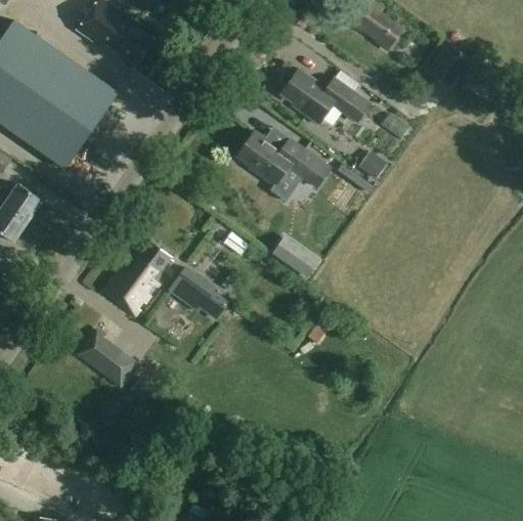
[(136,63),(154,39),(136,27),(138,24),(105,0),(97,0),(77,29),(100,45),(103,41),(136,63)]
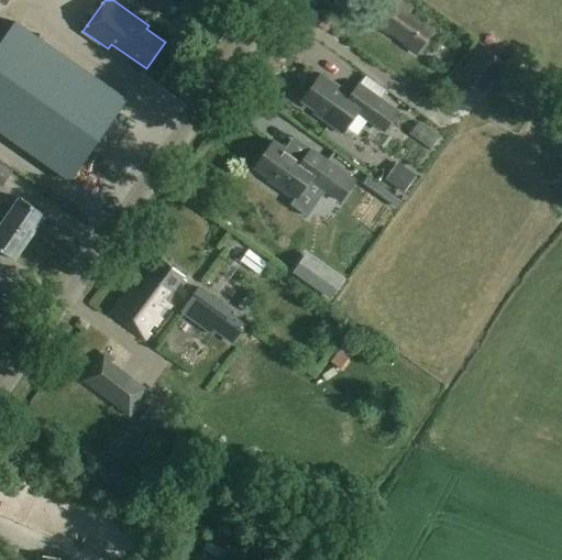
[(416,53),(431,32),(407,14),(410,9),(397,0),(384,0),(370,20),(387,33),(389,31),(404,41),(403,43),(416,53)]
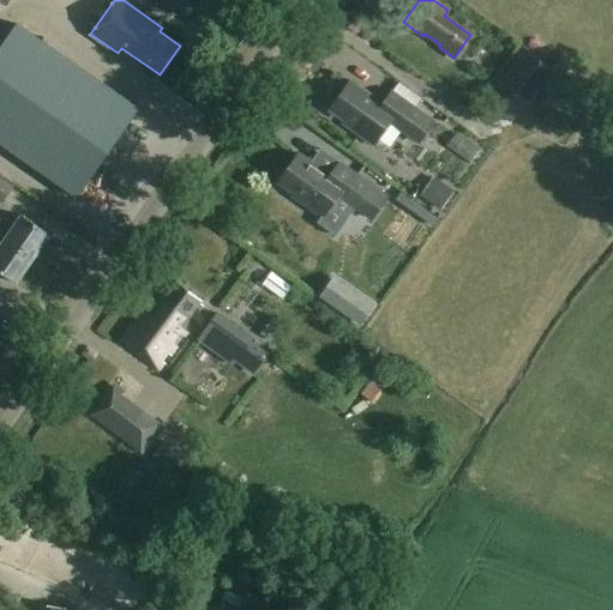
[(0,142),(76,195),(138,107),(18,24),(0,48),(0,142)]
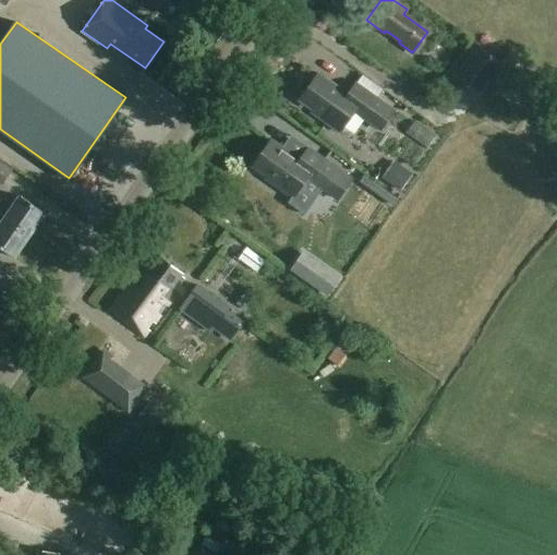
[(456,75),(480,95),(505,62),(481,44),(456,75)]
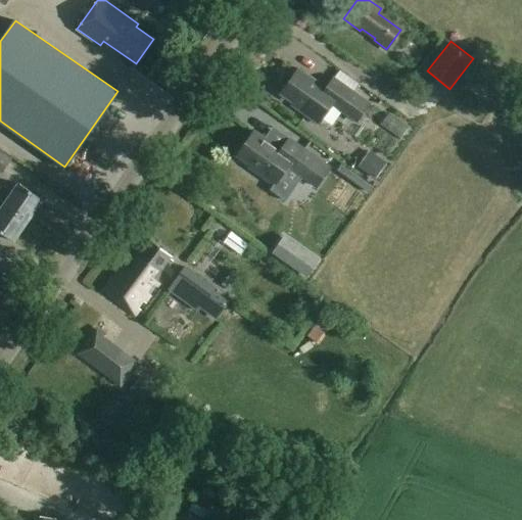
[(361,80),(342,66),(337,74),(357,87),(361,80)]
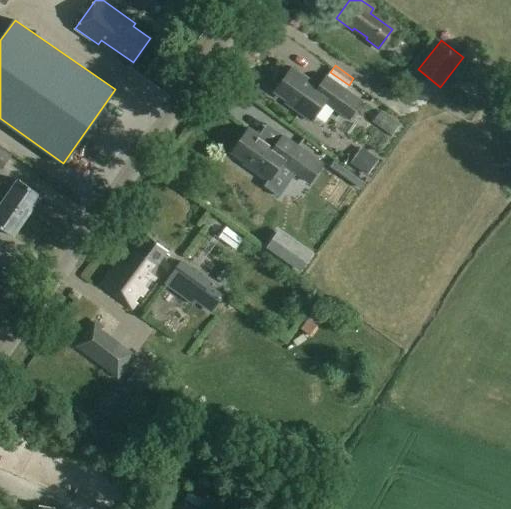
[(350,119),(362,102),(325,76),(318,86),(291,67),(274,91),(286,100),(284,102),(310,120),(324,101),(350,119)]
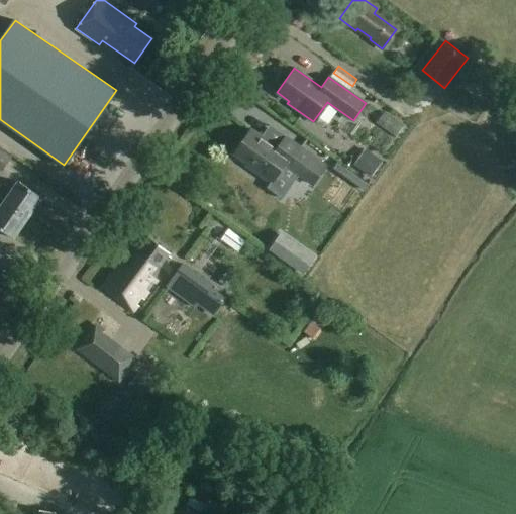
[(247,97),(241,108),(256,116),(263,106),(247,97)]
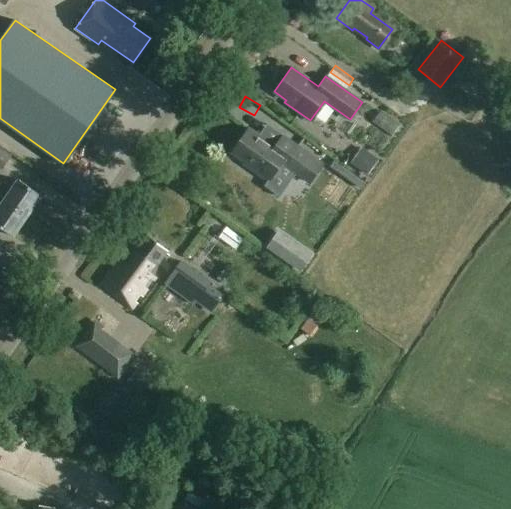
[(377,101),(367,112),(385,128),(395,117),(377,101)]
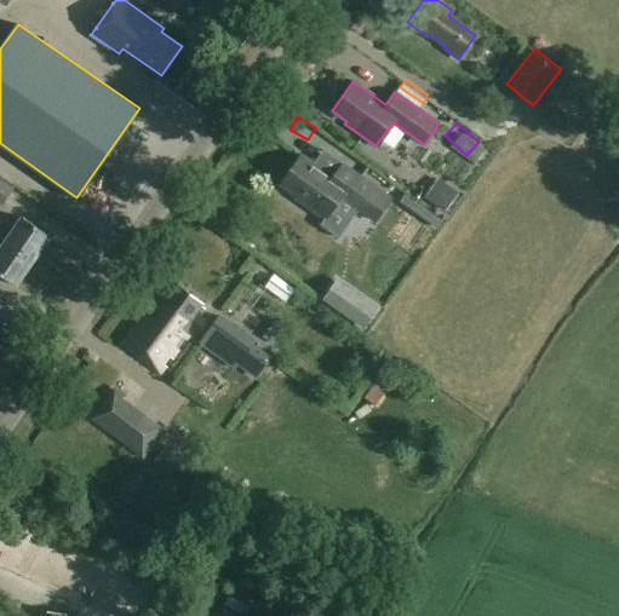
[(339,196),(353,206),(373,220),(389,199),(342,163),(332,177),(301,154),(279,184),(293,195),(292,197),(324,219),(339,196)]
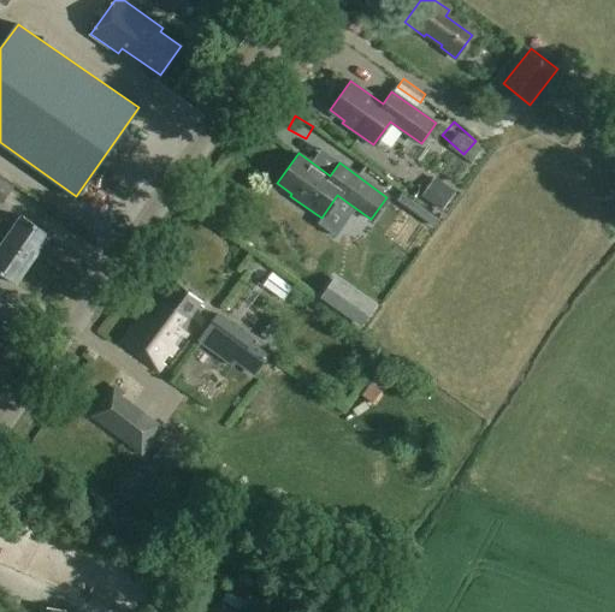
[(0,174),(0,200),(4,203),(16,185),(0,174)]
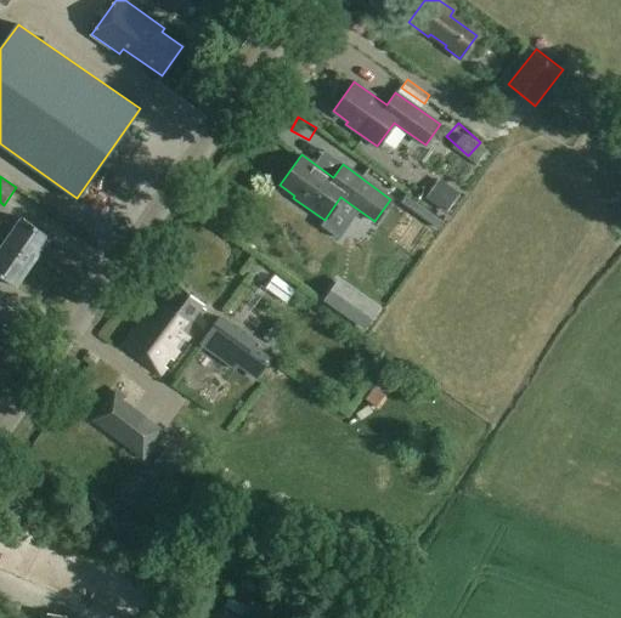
[(440,177),(427,196),(447,209),(461,192),(440,177)]
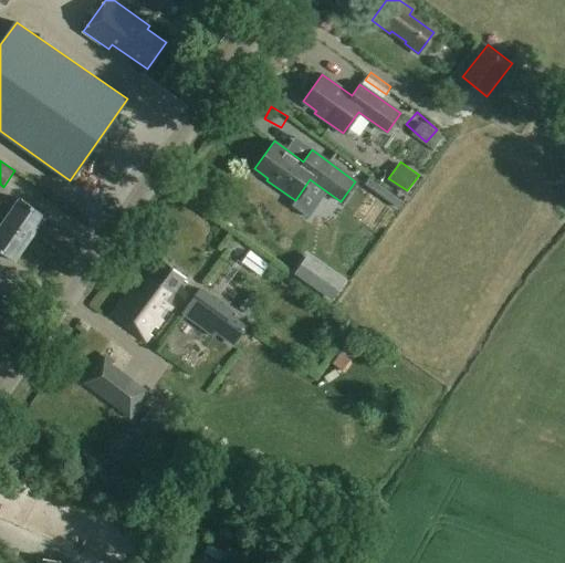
[(399,202),(379,188),(364,210),(384,225),(399,202)]
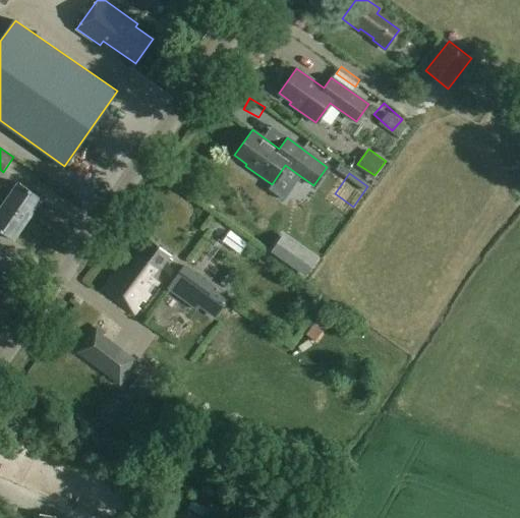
[(0,197),(30,219),(43,199),(20,183),(13,193),(2,185),(0,187),(0,197)]
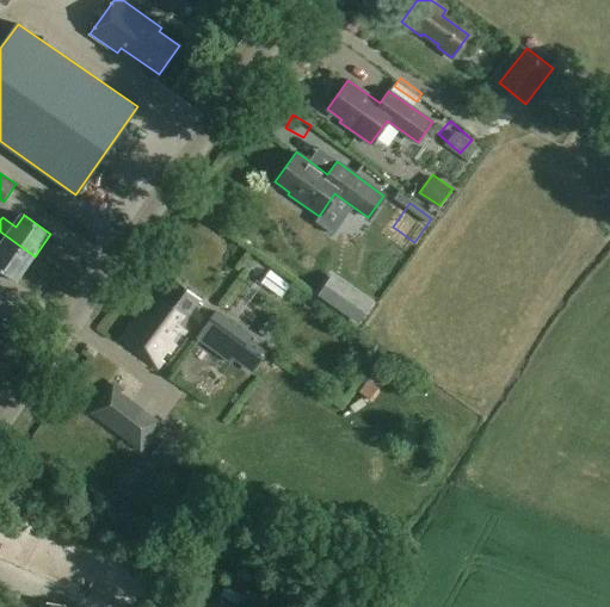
[(333,251),(339,233),(322,228),(316,246),(333,251)]
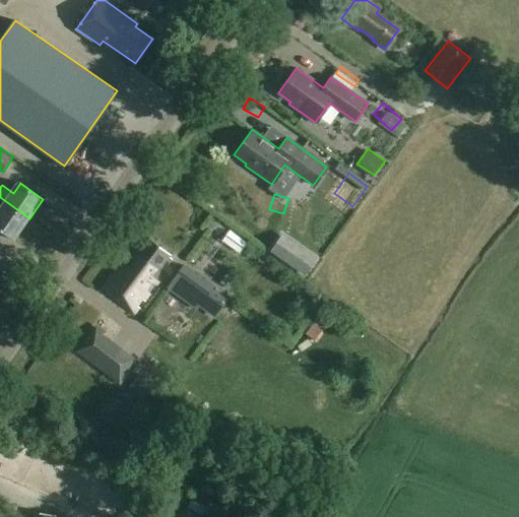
[(0,232),(13,242),(29,218),(0,197),(0,232)]
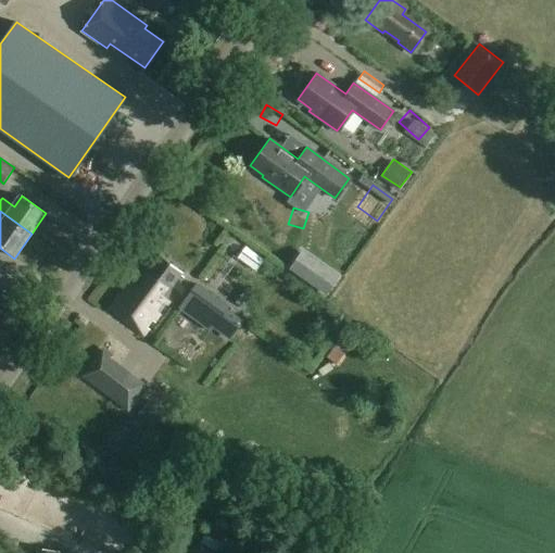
[(343,273),(308,248),(293,267),(329,293),(343,273)]
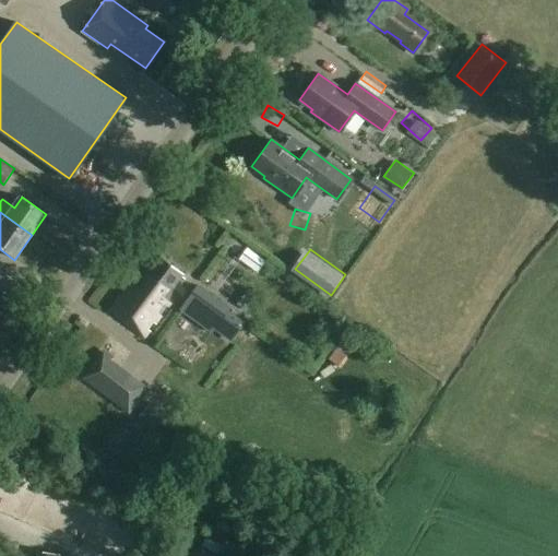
[(164,297),(182,272),(158,255),(129,294),(125,290),(109,309),(143,335),(169,300),(164,297)]
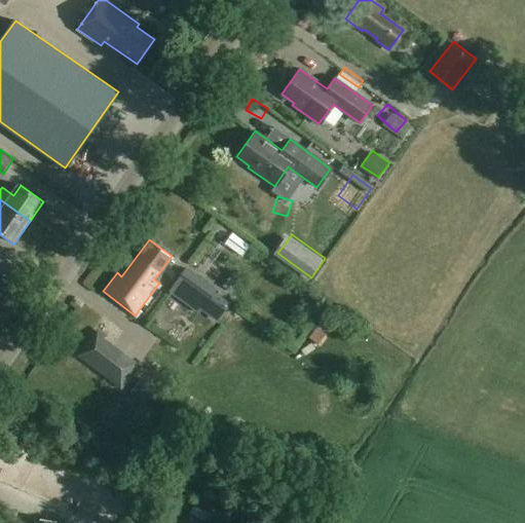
[(218,289),(187,266),(178,278),(170,291),(201,312),(202,310),(219,322),(232,304),(215,293),(218,289)]
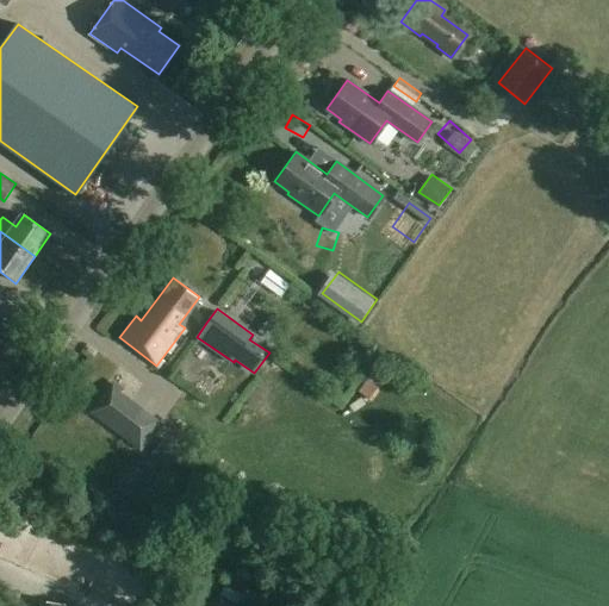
[(91,411),(143,450),(165,422),(112,382),(91,411)]
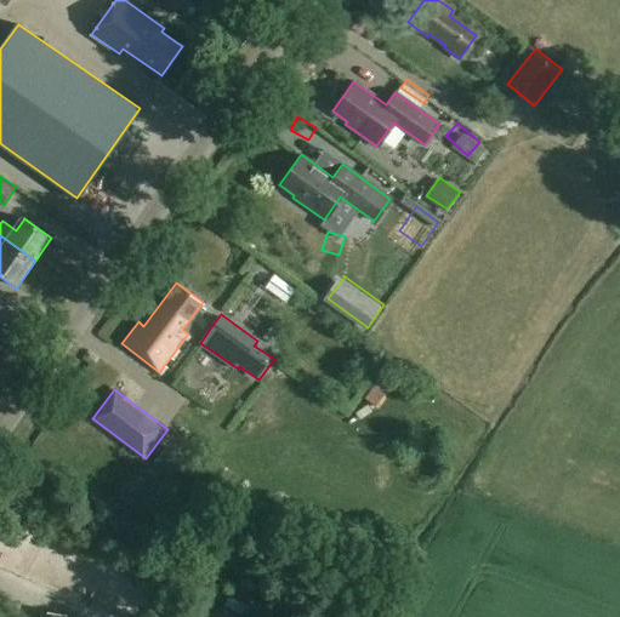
[(153,464),(171,478),(186,457),(168,444),(153,464)]
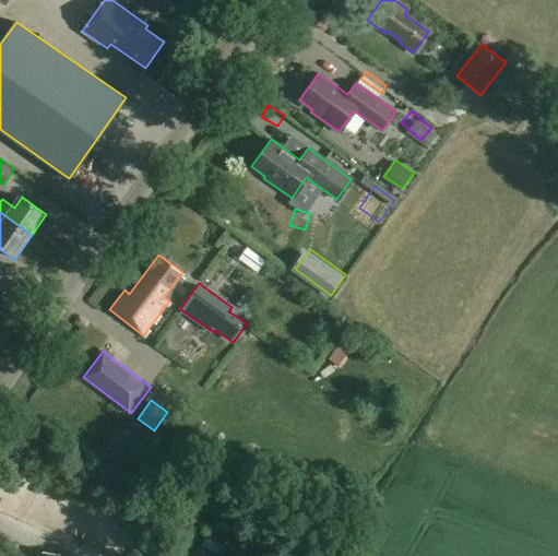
[(212,529),(187,517),(180,532),(205,544),(212,529)]
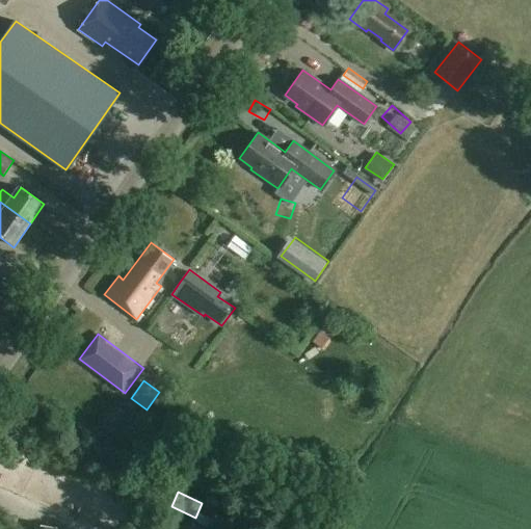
[(208,528),(176,512),(167,528),(208,528)]
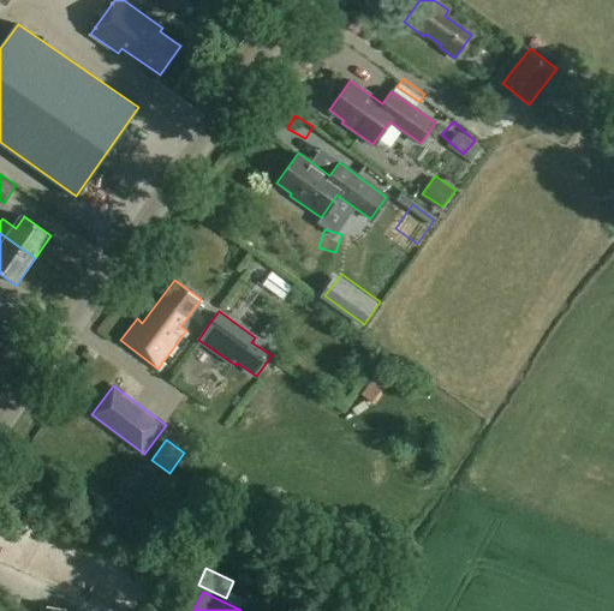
All buildings are outlined.
